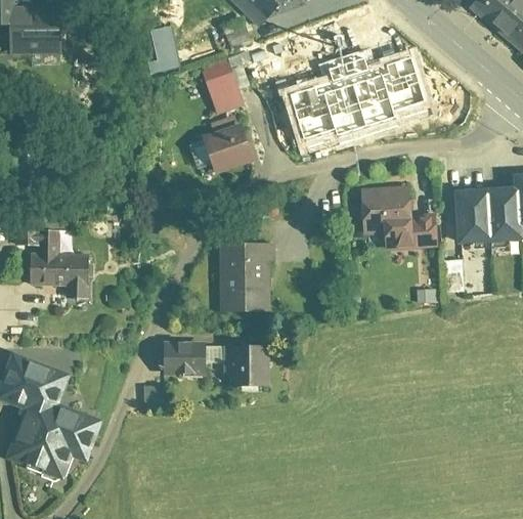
[(238,0),(261,20),(285,0),(238,0)]
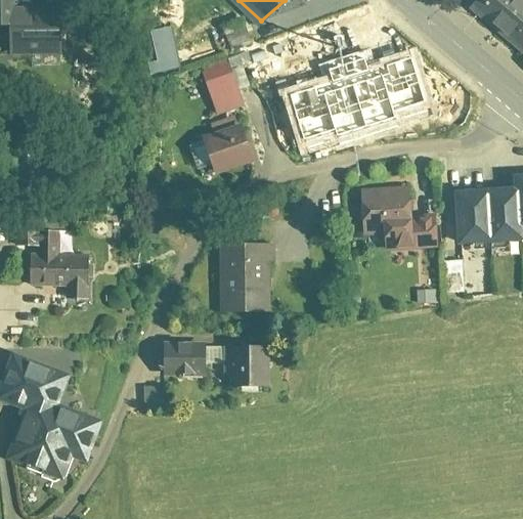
[(474,0),(469,7),(522,48),(522,0),(474,0)]
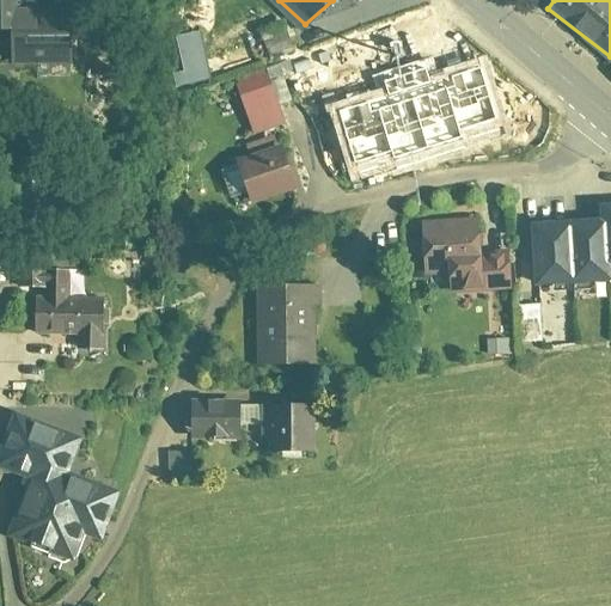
[(6,61),(73,61),(73,7),(6,7),(6,28),(6,61)]
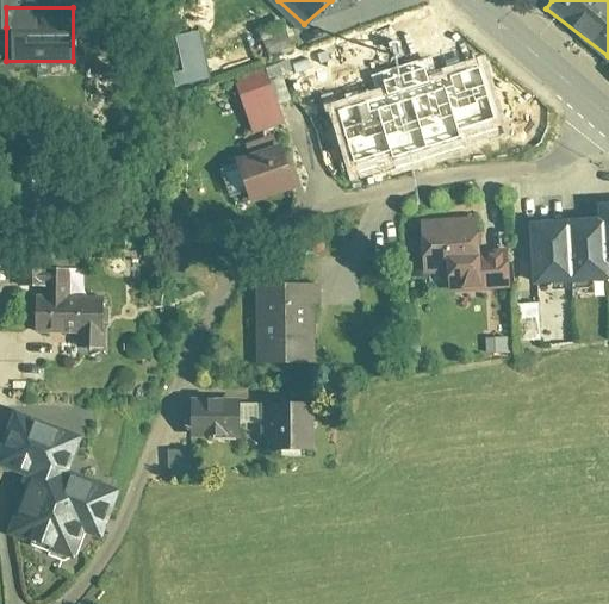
[(324,42),(330,69),(353,63),(347,36),(324,42)]
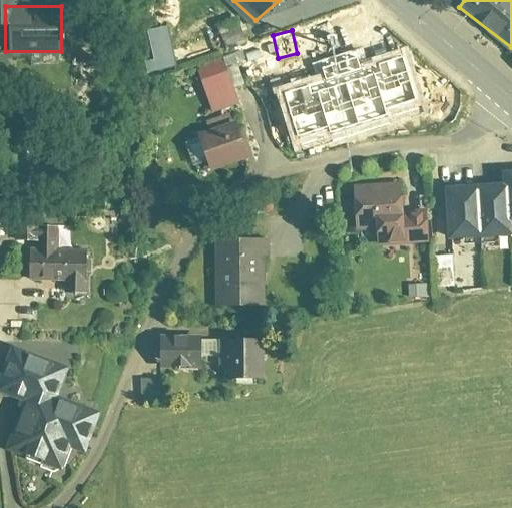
[(360,114),(383,88),(342,50),(317,76),(360,114)]
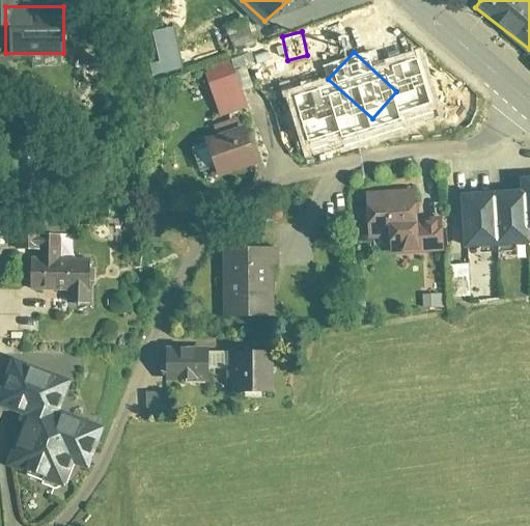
[(256,62),(263,87),(293,77),(287,60),(286,53),(256,62)]
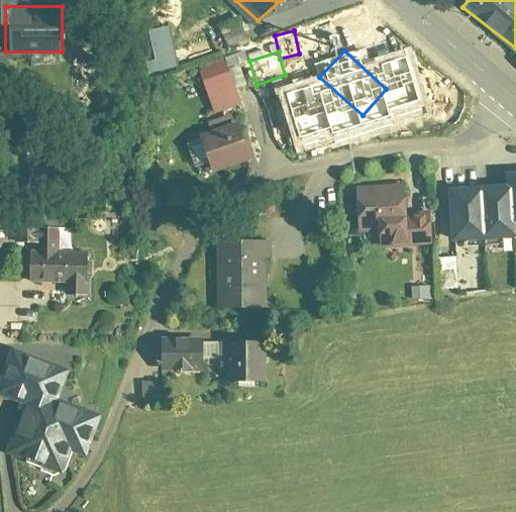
[(216,107),(239,99),(229,69),(206,78),(216,107)]
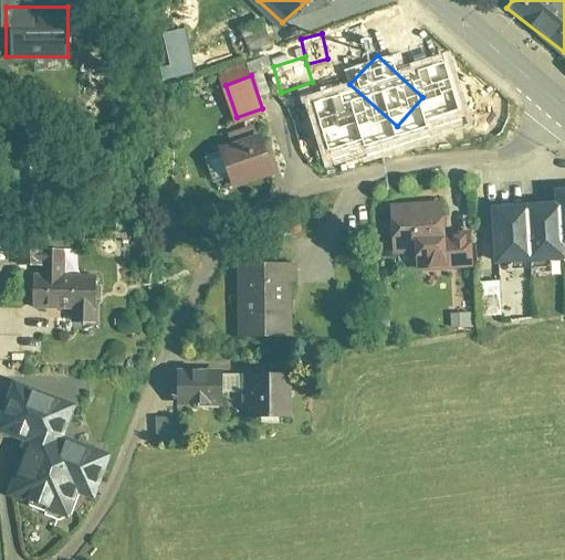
[(230,180),(273,165),(262,129),(218,146),(230,180)]
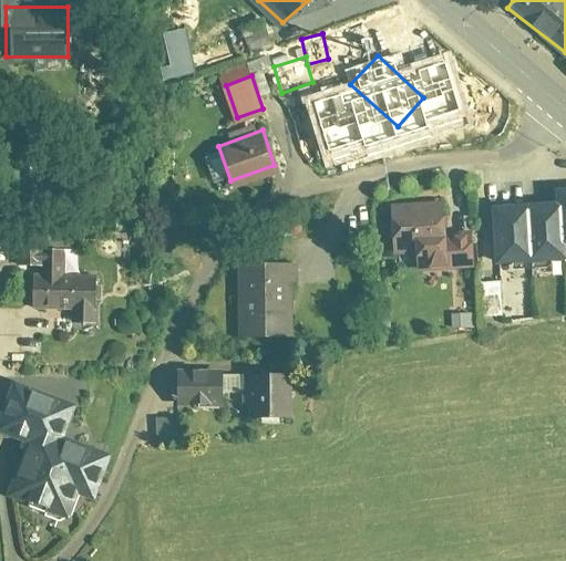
[(497,204),(500,255),(564,251),(564,240),(562,199),(497,204)]
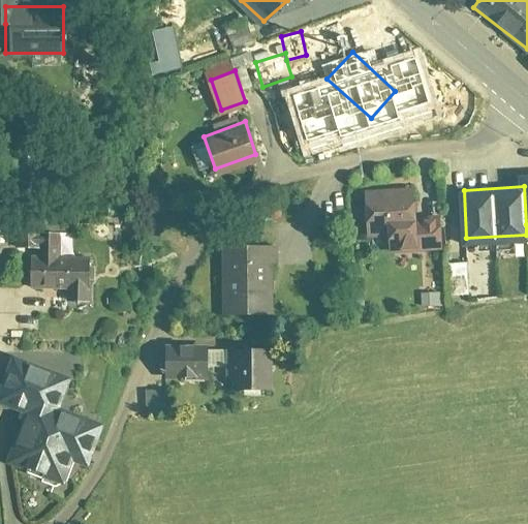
[(365,198),(369,236),(385,235),(386,252),(441,247),(437,217),(415,218),(413,194),(365,198)]
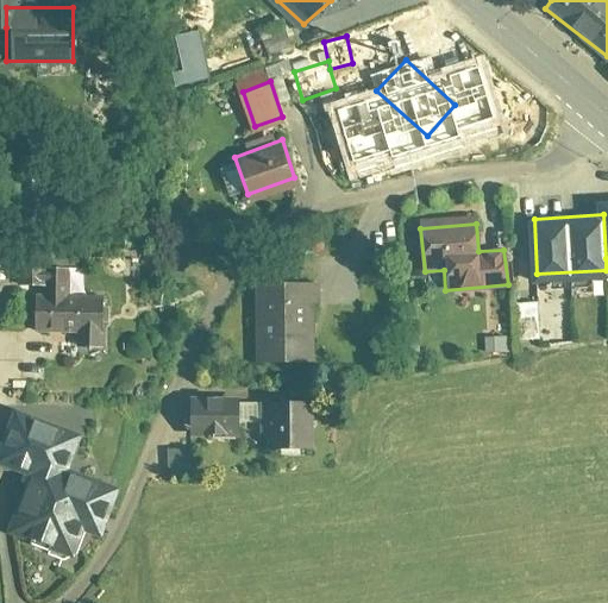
[(255,283),(256,359),(313,359),(311,308),(319,308),(317,282),(255,283)]
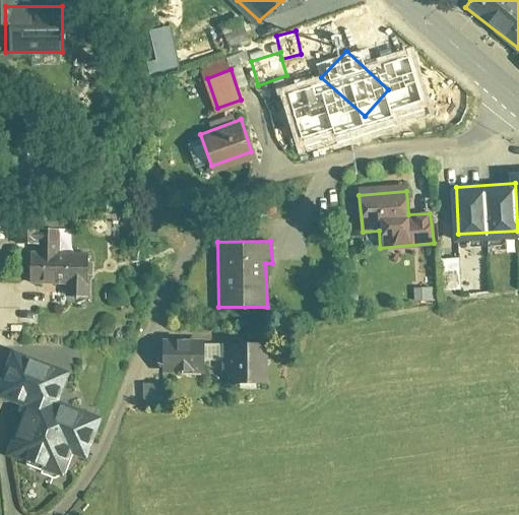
[(66,291),(87,292),(88,257),(26,254),(27,280),(66,281),(66,291)]
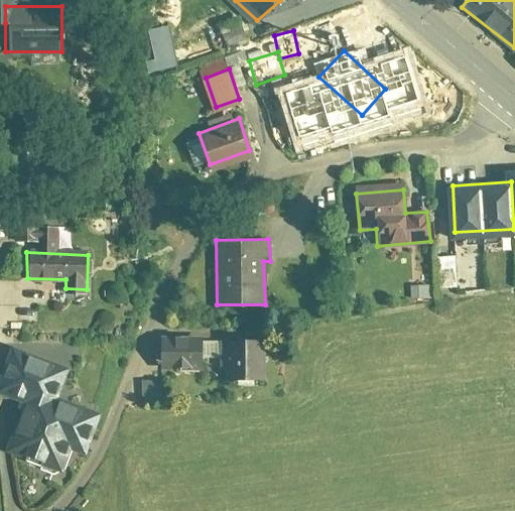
[(162,370),(204,368),(203,338),(162,339),(162,370)]
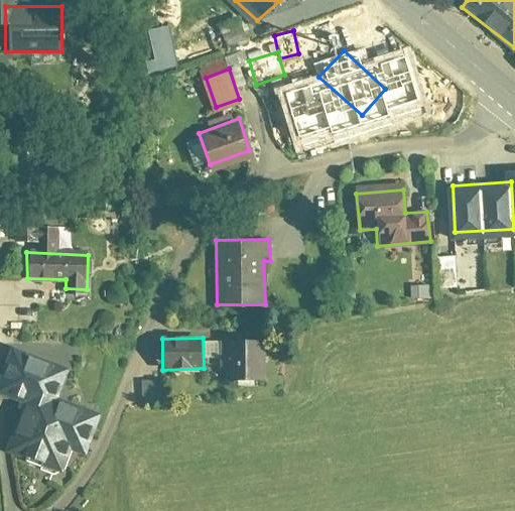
[(221,383),(263,382),(263,341),(222,340),(221,383)]
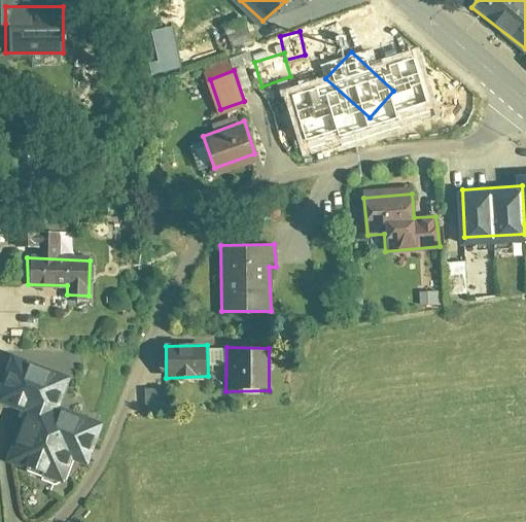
[(2,462),(55,482),(65,456),(81,463),(98,420),(61,406),(73,375),(11,350),(0,379),(0,402),(22,411),(2,462)]
